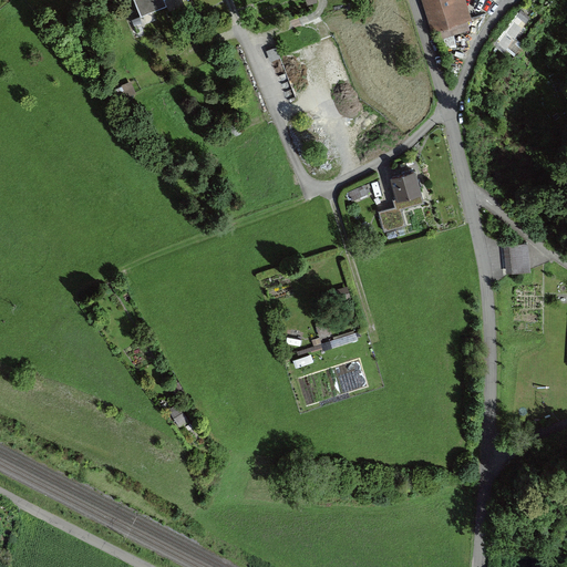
[(136,0),(143,17),(167,8),(164,0),(136,0)]
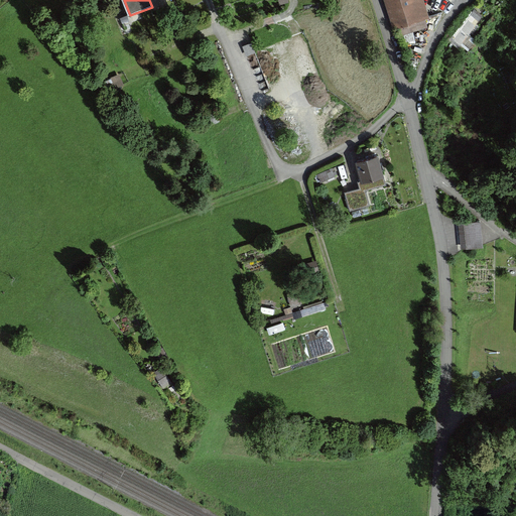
[(424,0),(387,0),(395,27),(429,18),(424,0)]
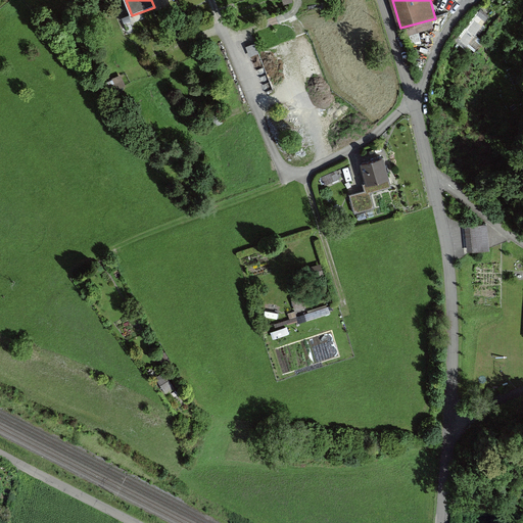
[(475,10),(453,42),(465,51),(467,47),(474,53),(483,41),(476,35),(493,12),(484,5),(478,12),(475,10)]
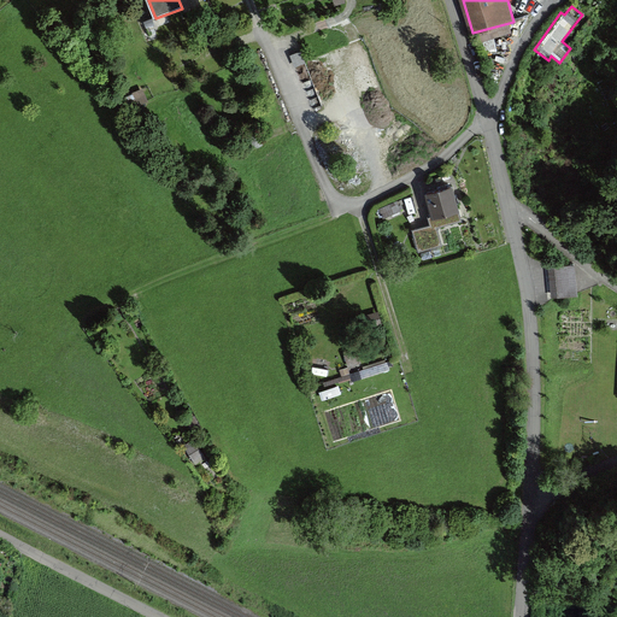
[(300,53),(289,57),(293,68),(304,64),(300,53)]
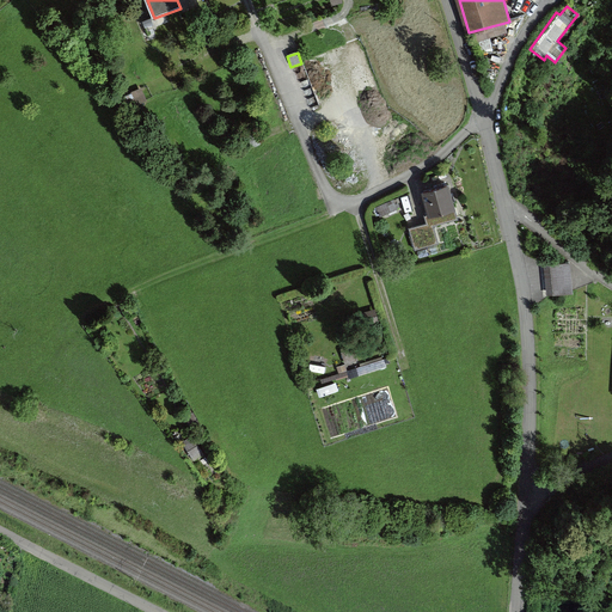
[(141,86),(121,99),(126,105),(133,101),(136,106),(148,98),(141,86)]
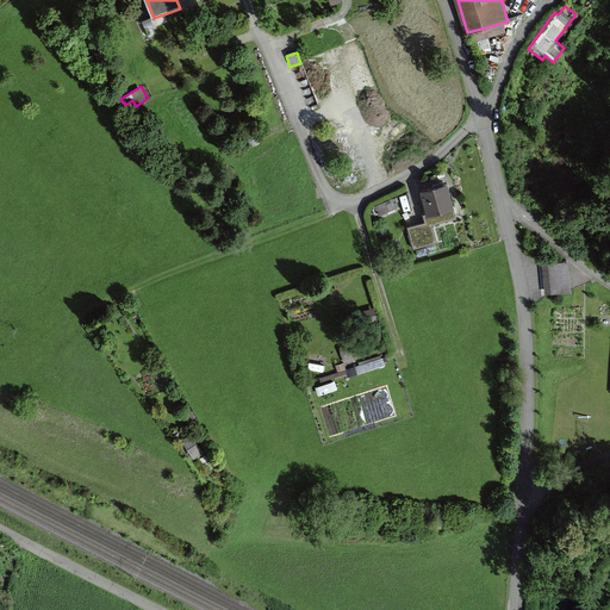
[(448,184),(421,192),(428,217),(455,209),(448,184)]
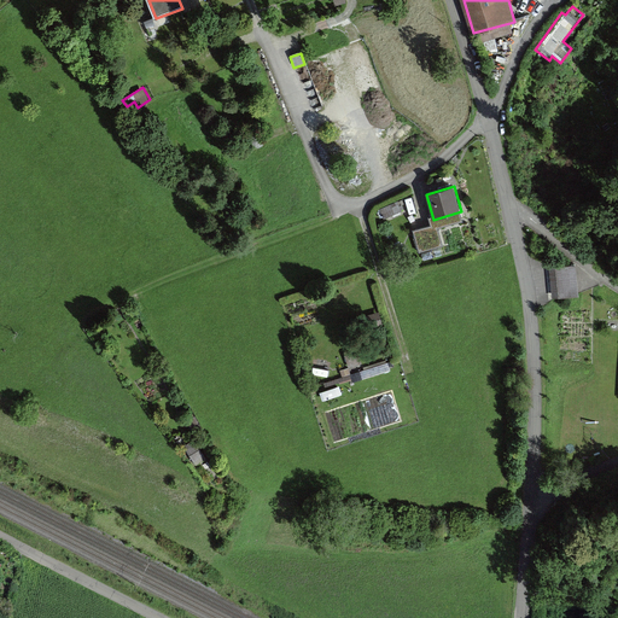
[(406,207),(413,222),(420,219),(413,203),(406,207)]
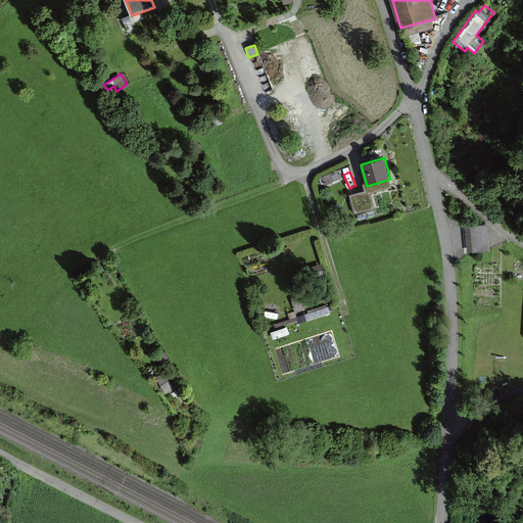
[(322,178),(325,185),(339,180),(336,173),(322,178)]
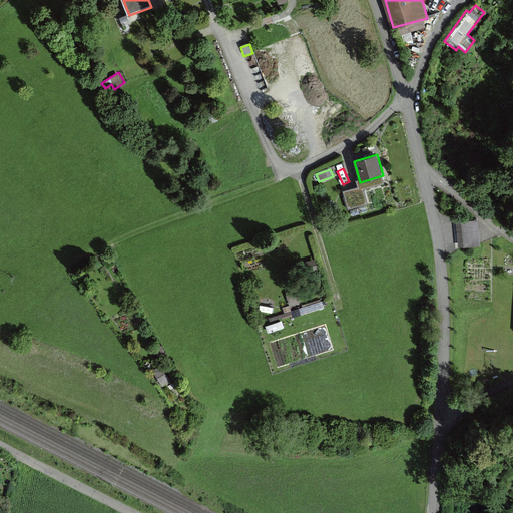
[(357,206),(365,204),(361,190),(353,192),(357,206)]
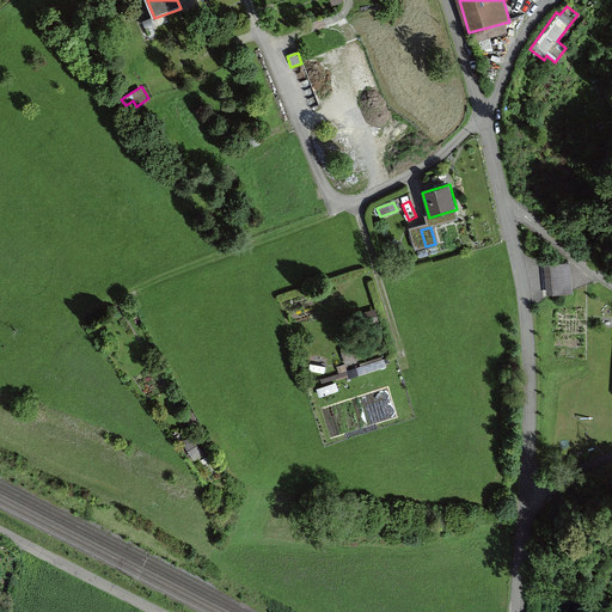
[(569,262),(544,264),(546,294),(571,291),(569,262)]
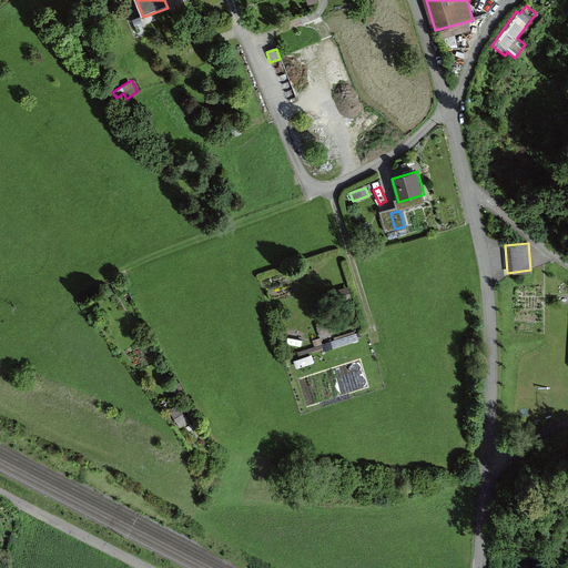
[(315,264),(317,272),(334,266),(332,259),(315,264)]
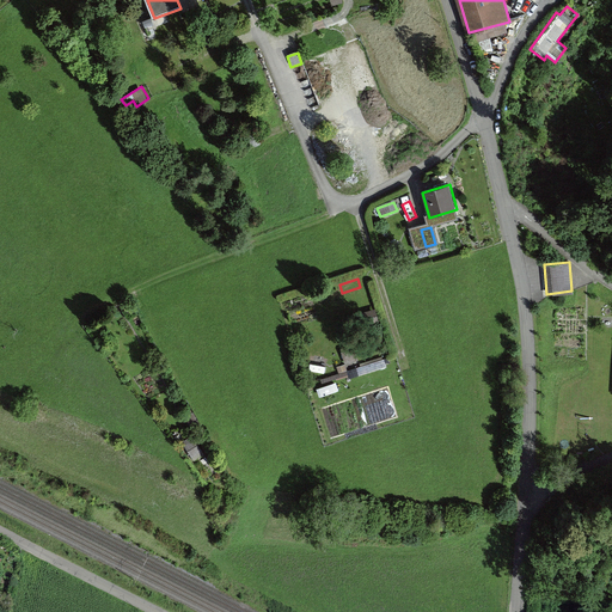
[(353,349),(341,353),(344,366),(356,362),(353,349)]
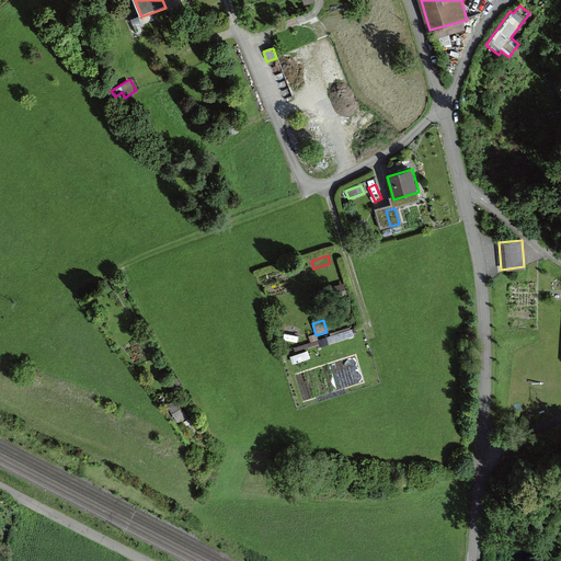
[(315,336),(306,339),(308,350),(317,347),(315,336)]
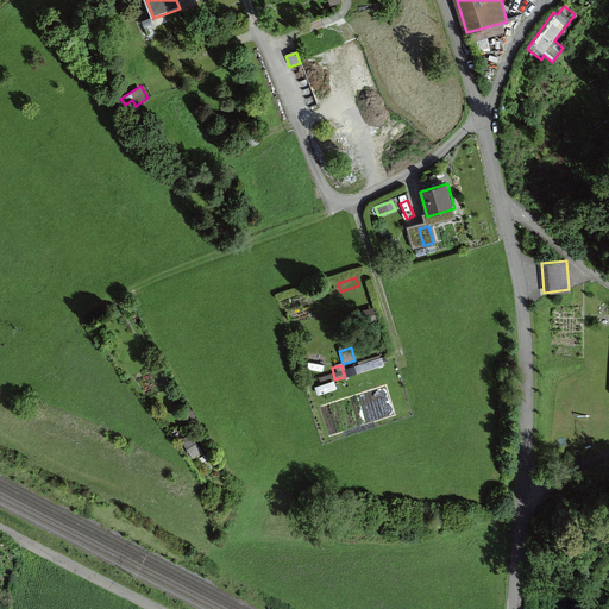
[(190,435),(181,441),(192,458),(201,452),(190,435)]
